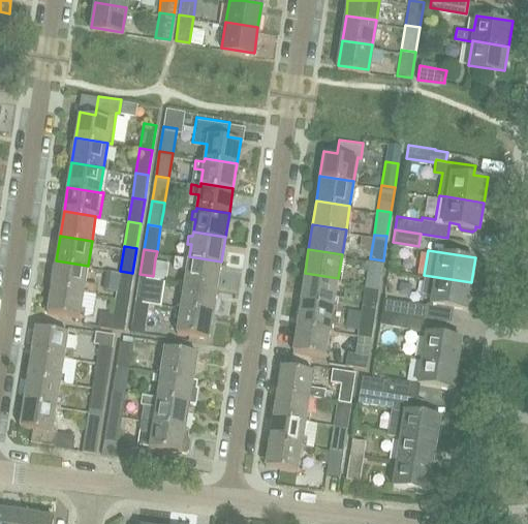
[(185,281),(217,286),(221,262),(189,256),(189,257),(174,254),(173,264),(188,266),(185,281)]
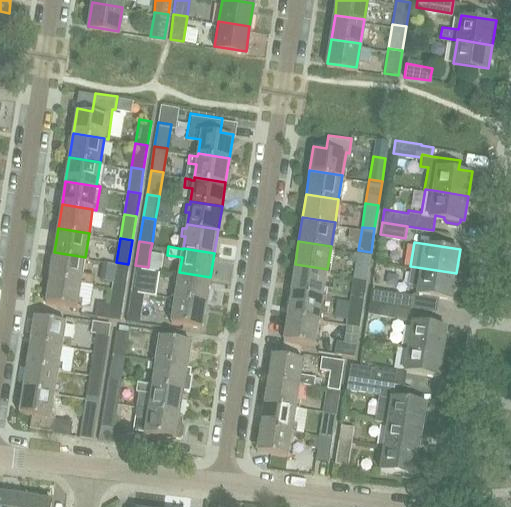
[(371,252),(358,250),(355,274),(367,276),(371,252)]
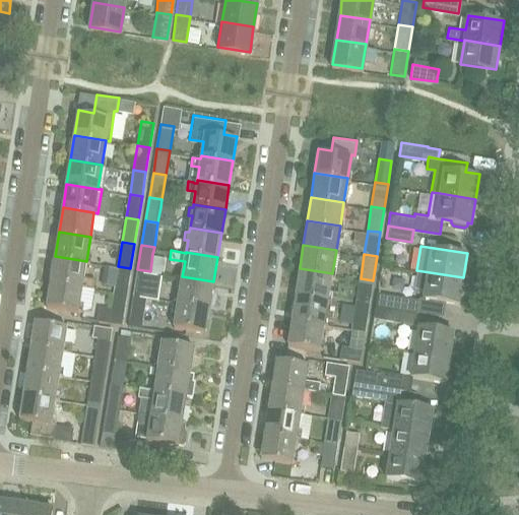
[(86,261),(55,256),(51,279),(82,284),(93,286),(94,277),(83,276),(86,261)]
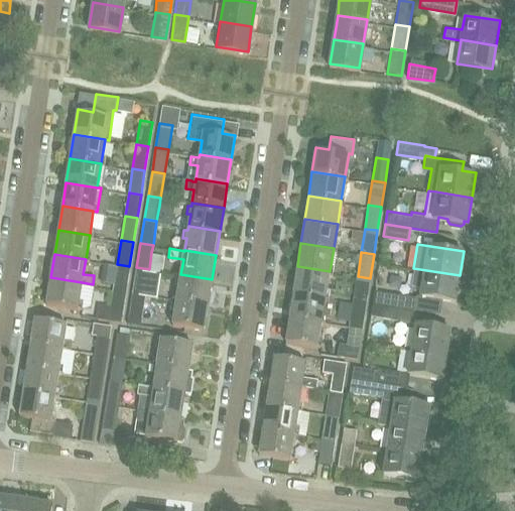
[(129,266),(117,264),(114,287),(126,289),(129,266)]
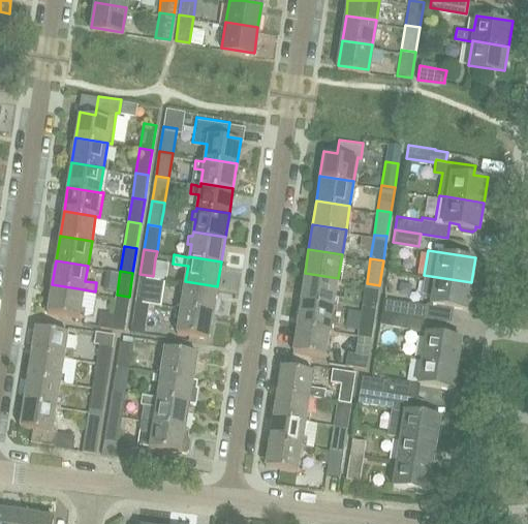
[(305,273),(301,298),(335,303),(338,278),(305,273)]
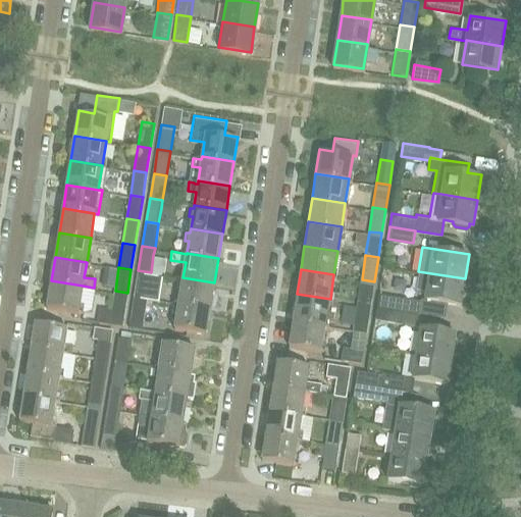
[(151,272),(138,270),(135,294),(147,296),(151,272)]
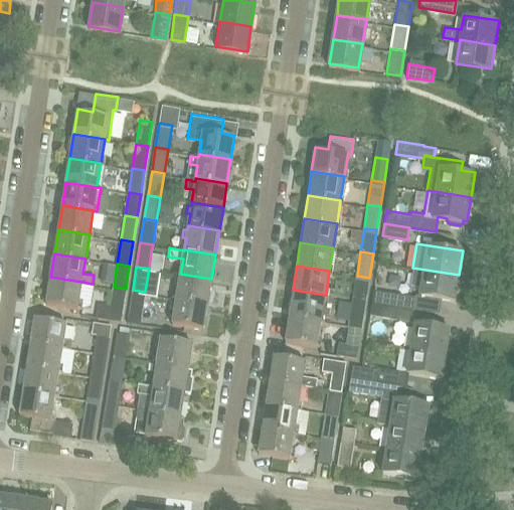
[(410,284),(420,285),(419,294),(455,299),(459,275),(412,268),(410,284)]
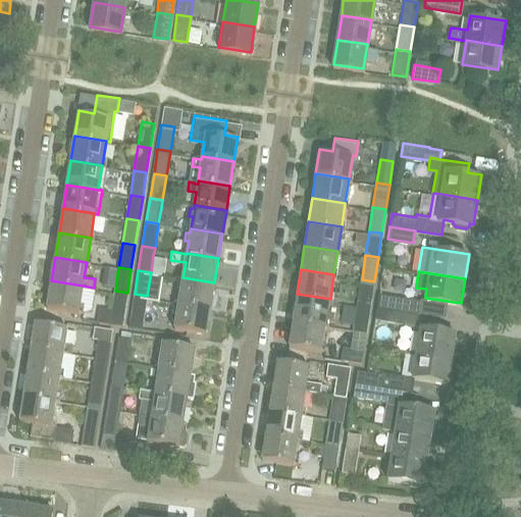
[(214,282),(183,277),(179,302),(211,307),(214,282)]
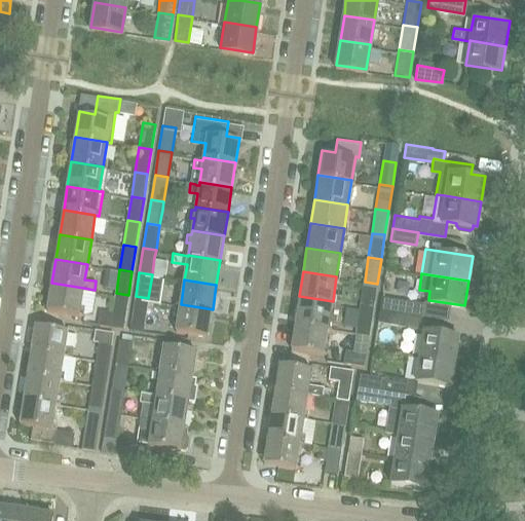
[(361,306),(373,308),(377,284),(365,282),(361,306)]
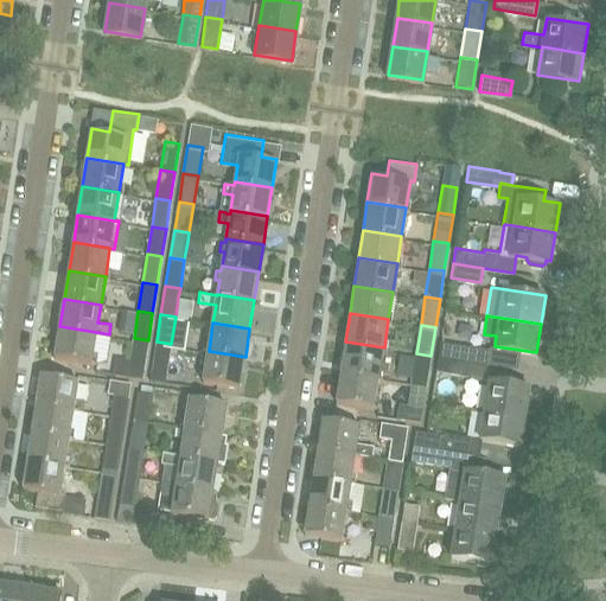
[(96,332),(59,326),(55,356),(91,362),(96,332)]
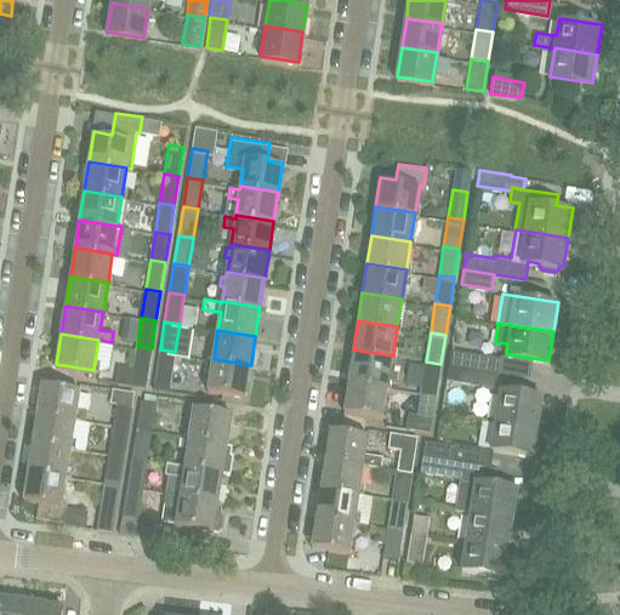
[(146,386),(147,377),(152,348),(137,346),(134,365),(115,362),(113,380),(146,386)]
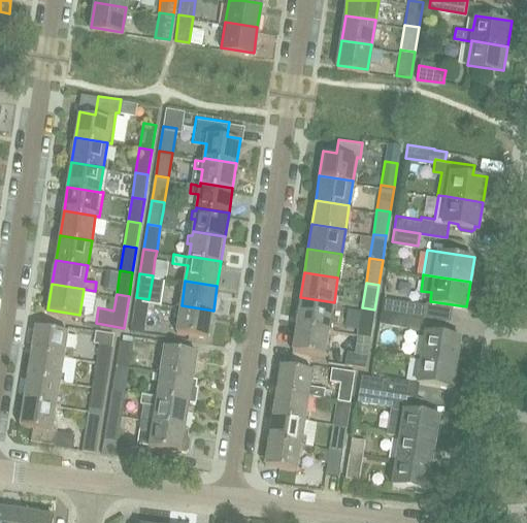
[(382,307),(424,314),(426,301),(384,295),(382,307)]
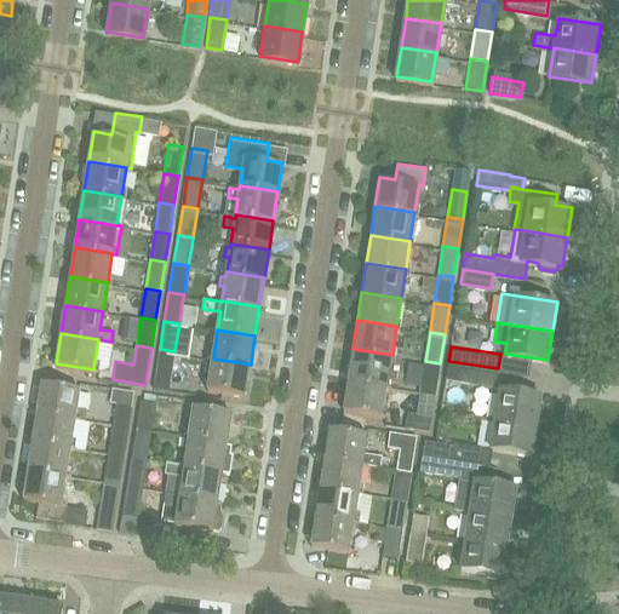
[(175,351),(160,349),(155,378),(154,386),(168,388),(170,380),(175,351)]
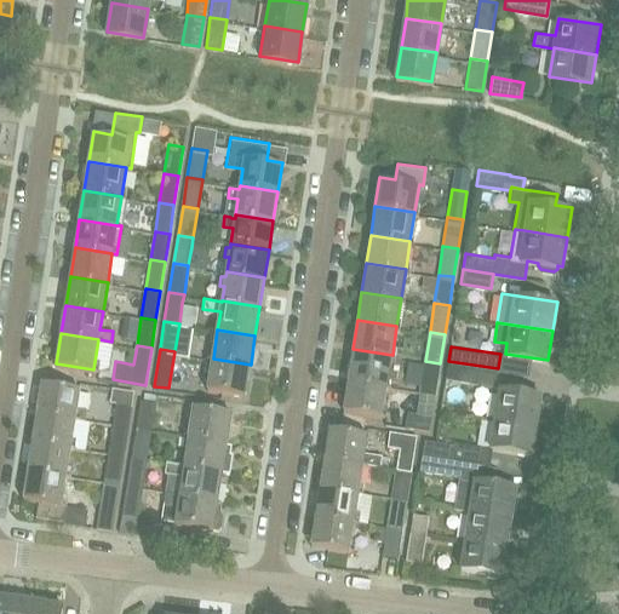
[(388,384),(393,355),(353,349),(348,378),(388,384)]
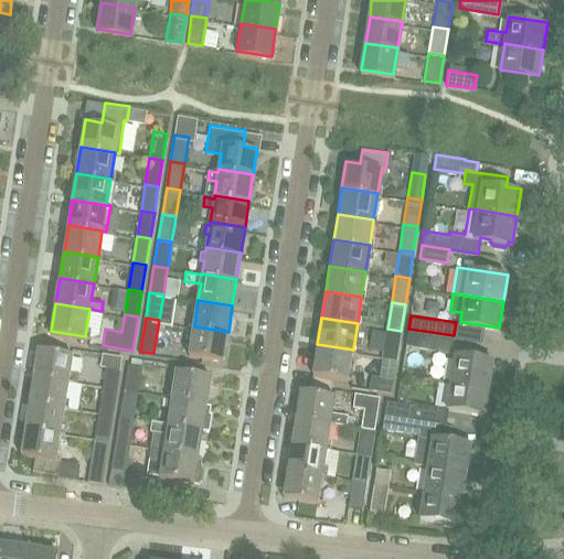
[(194,326),(193,330),(188,330),(187,340),(192,340),(190,353),(224,357),(229,332),(194,326)]
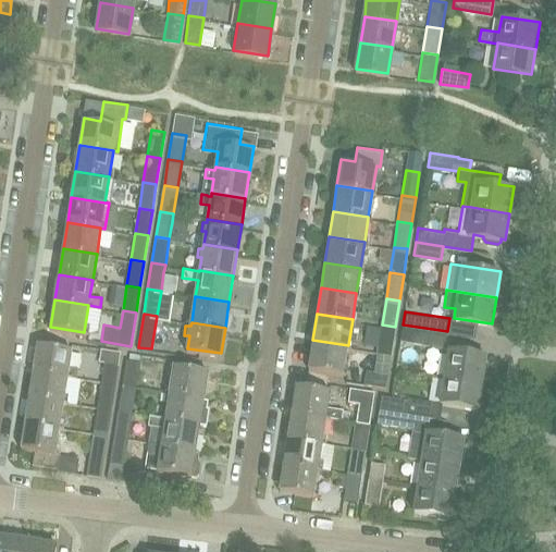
[(395,327),(382,324),(378,350),(392,352),(395,327)]
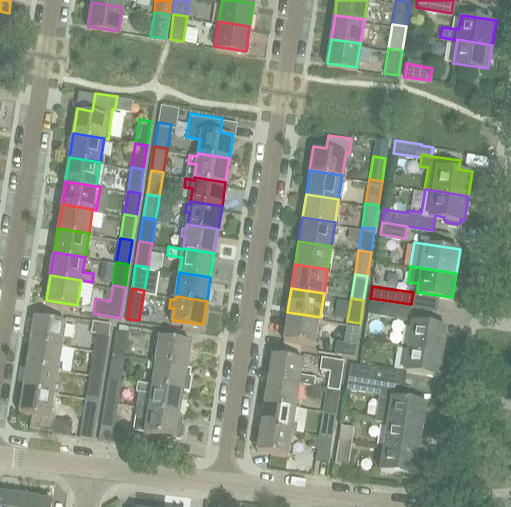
[(408,318),(411,304),(370,298),(367,311),(408,318)]
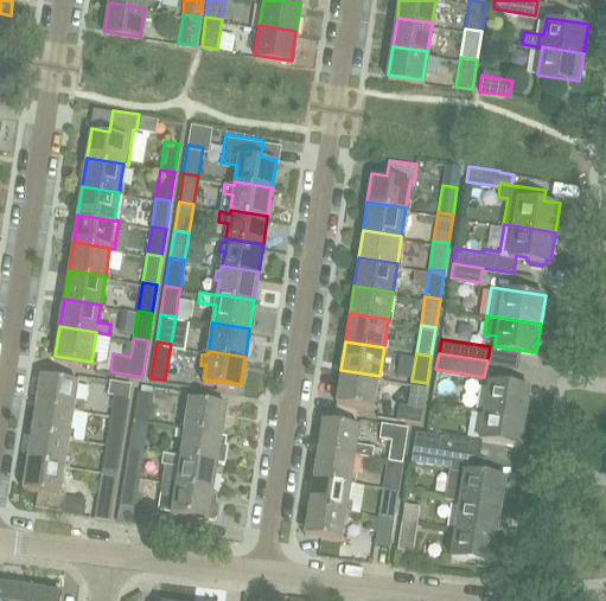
[(380,376),(340,370),(337,398),(375,406),(380,376)]
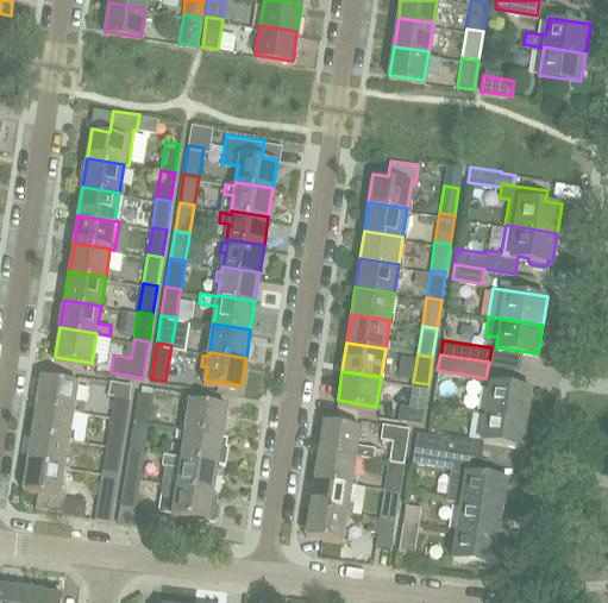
[(37,403),(74,409),(83,410),(85,400),(76,399),(80,379),(42,374),(37,403)]
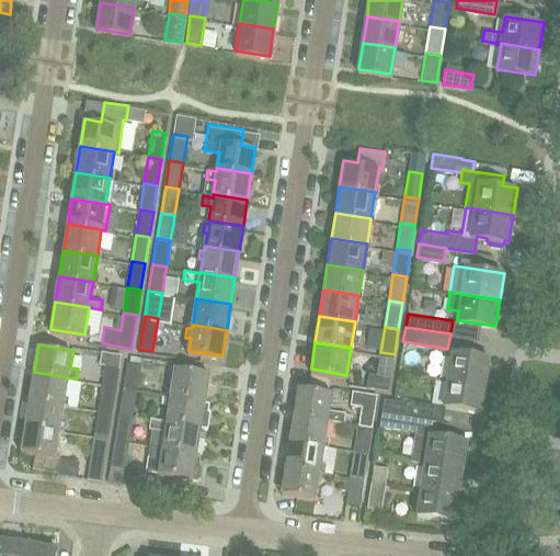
[(103,384),(115,386),(121,352),(101,349),(99,361),(106,363),(103,384)]
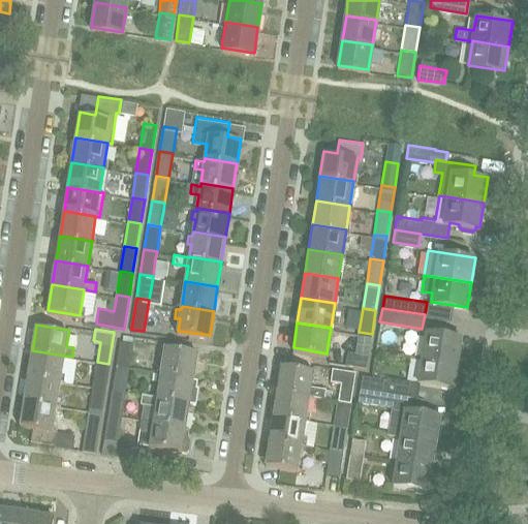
[(422,356),(458,362),(462,336),(426,331),(422,356)]
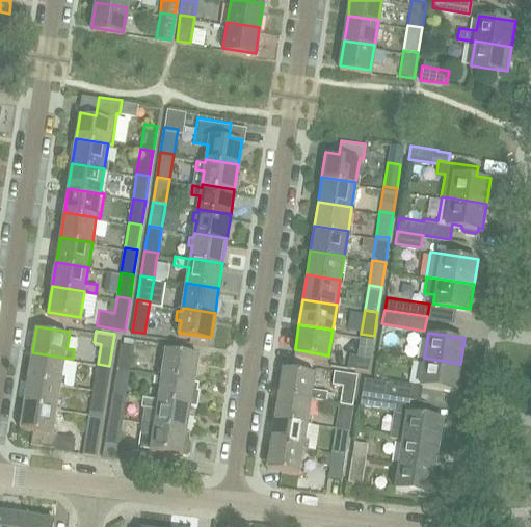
[(369,368),(370,361),(374,336),(361,334),(357,352),(349,351),(347,365),(369,368)]
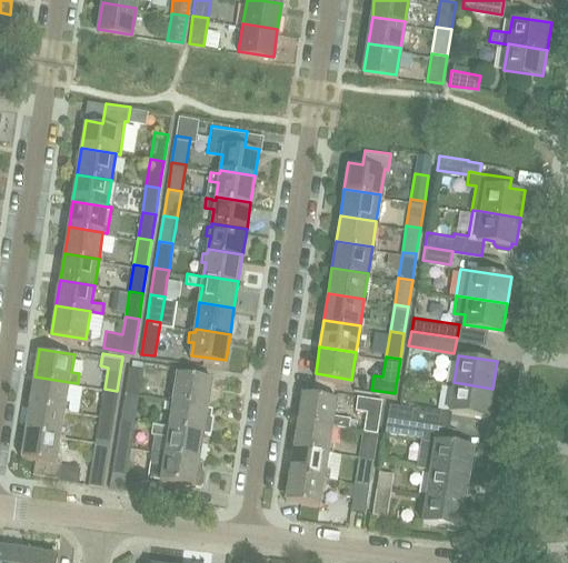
[(126,392),(139,393),(143,365),(130,363),(126,392)]
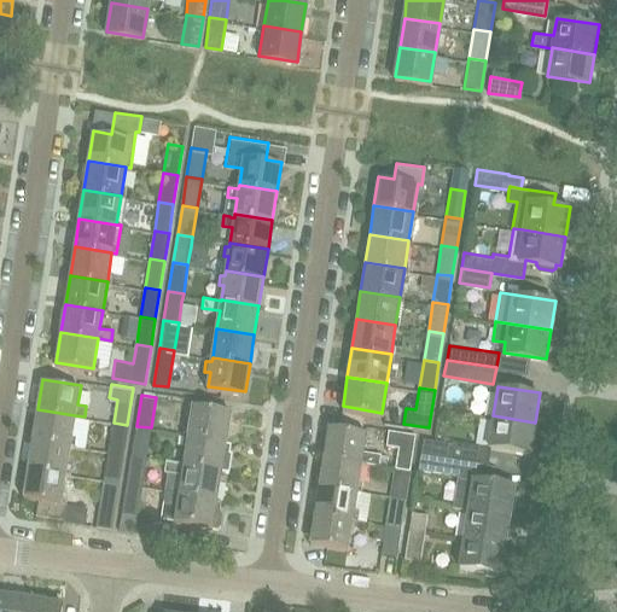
[(188,433),(227,439),(232,409),(193,403),(188,433)]
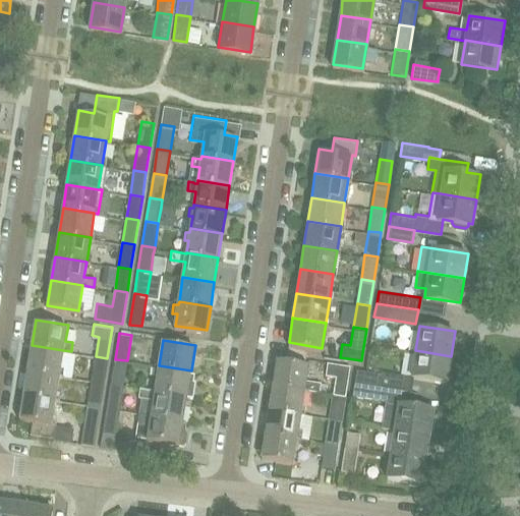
[(63,350),(32,345),(27,368),(60,374),(63,350)]
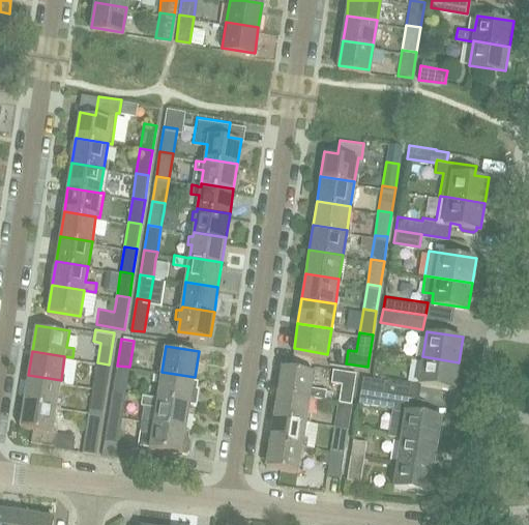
[(459,362),(422,356),(418,382),(454,387),(459,362)]
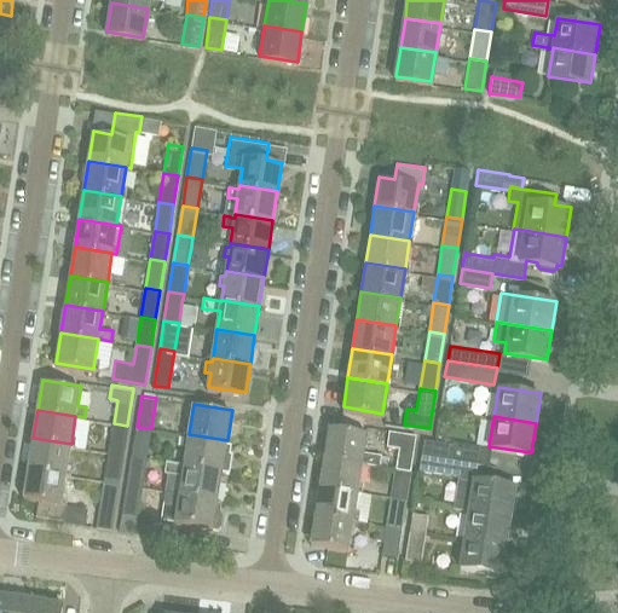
[(109,450),(123,452),(127,426),(114,423),(109,450)]
